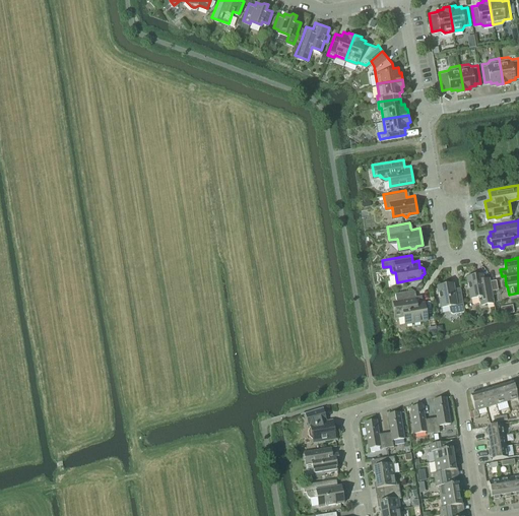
[(482,271),(467,274),(471,295),(479,294),(480,300),(482,302),(495,300),(490,275),(483,276),(482,271)]
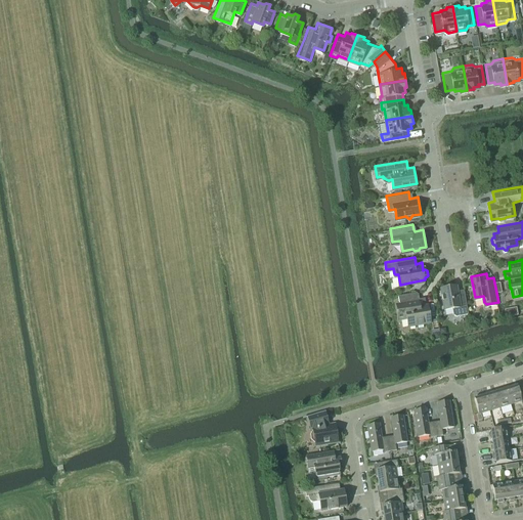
[(456,283),(441,286),(445,307),(453,305),(454,311),(456,313),(469,311),(465,287),(458,288),(456,283)]
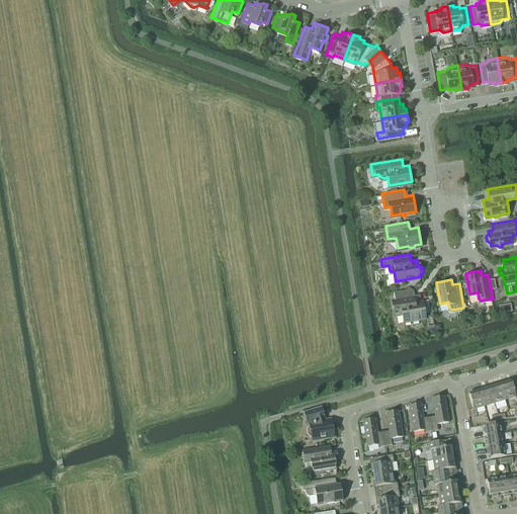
[(396,297),(393,297),(396,313),(404,312),(405,320),(414,318),(414,321),(419,320),(419,317),(426,316),(423,300),(422,300),(421,292),(414,293),(413,286),(395,289),(396,297)]
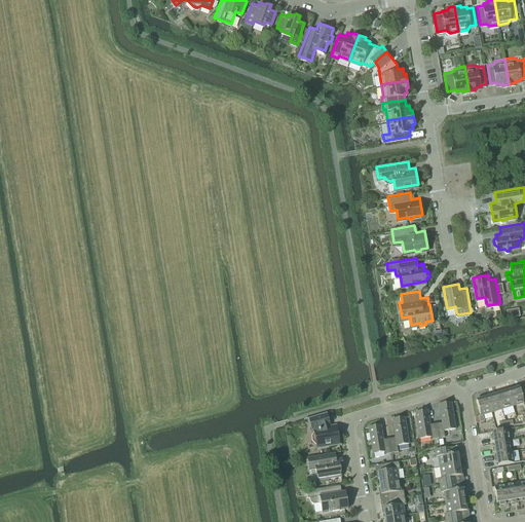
[(520,385),(517,386),(516,383),(511,385),(511,388),(509,388),(513,404),(524,401),(520,385)]
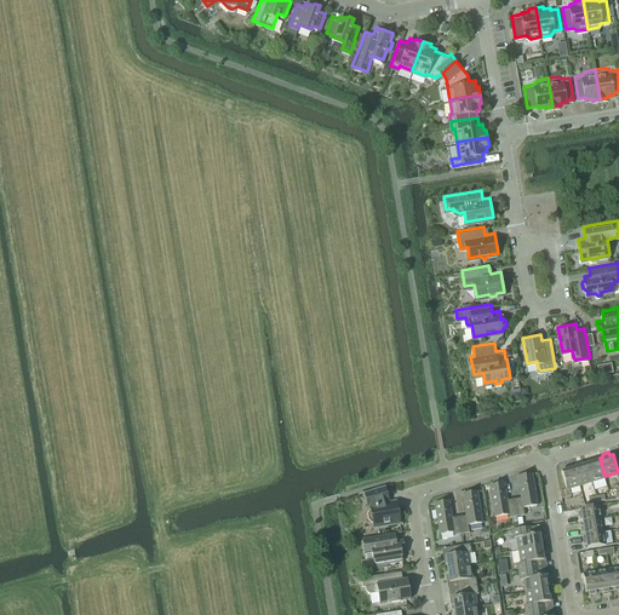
[(600,458),(597,459),(596,457),(590,458),(590,460),(588,461),(592,480),(605,476),(600,458)]
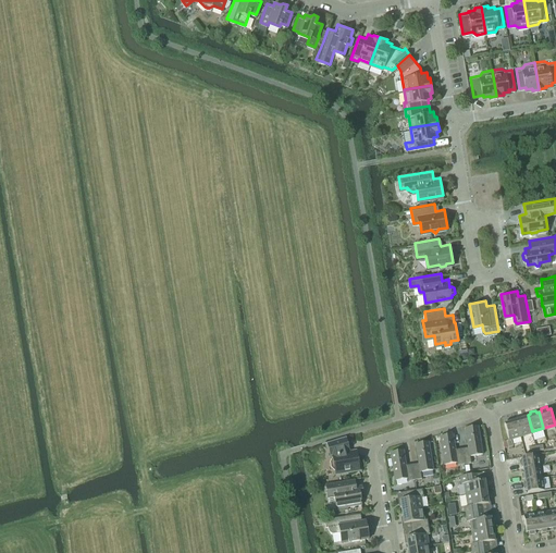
[(528,415),(524,416),(524,414),(517,416),(518,418),(517,419),(521,434),(532,431),(528,415)]
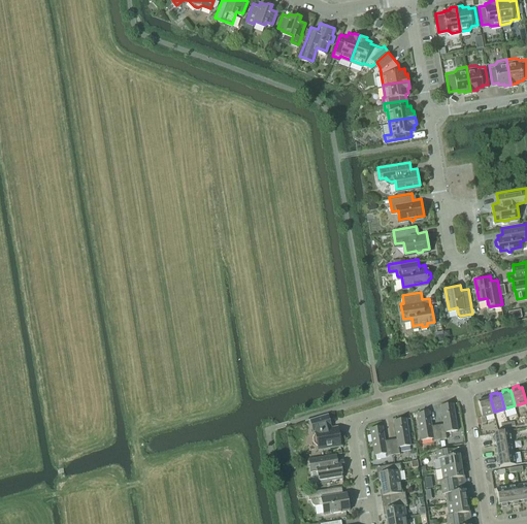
[(490,397),(487,398),(486,395),(481,396),(482,399),(479,400),(483,415),(481,415),(483,422),(487,421),(486,415),(494,412),(490,397)]
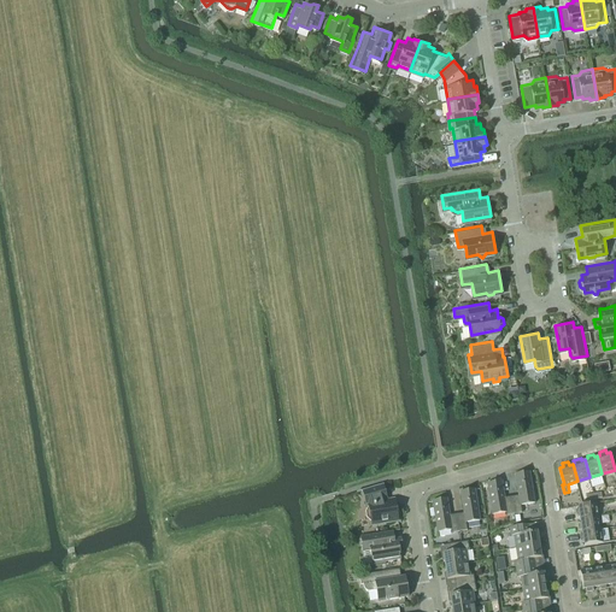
[(522,502),(537,500),(532,470),(516,472),(520,494),(512,495),(516,512),(523,511),(522,502)]
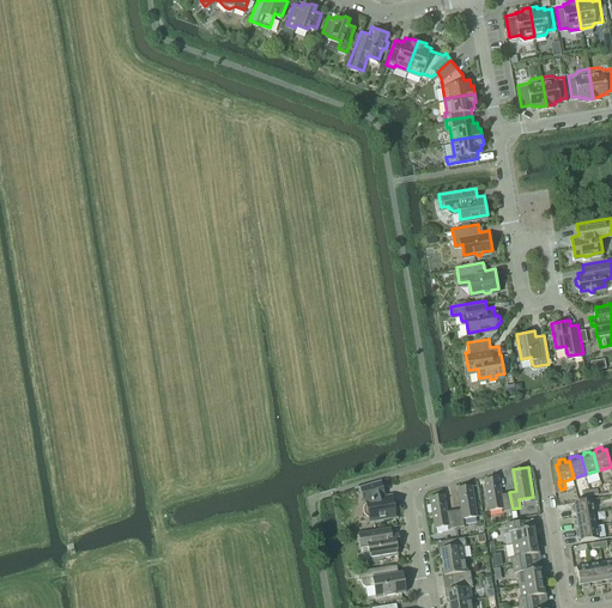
[(509,492),(502,492),(500,475),(485,478),(490,510),(504,508),(504,510),(513,509),(509,492)]
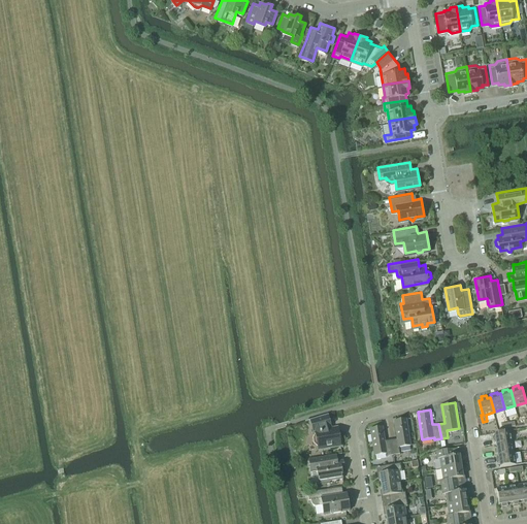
[(326,414),(313,418),(316,432),(317,431),(318,433),(316,436),(317,441),(319,444),(320,447),(341,443),(341,440),(343,439),(342,436),(340,435),(339,427),(333,428),(329,414),(326,414)]
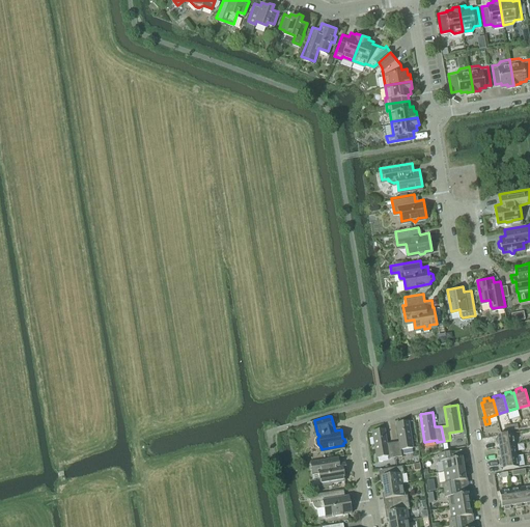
[(402,448),(415,446),(410,419),(397,421),(400,440),(394,441),(397,455),(403,454),(402,448)]
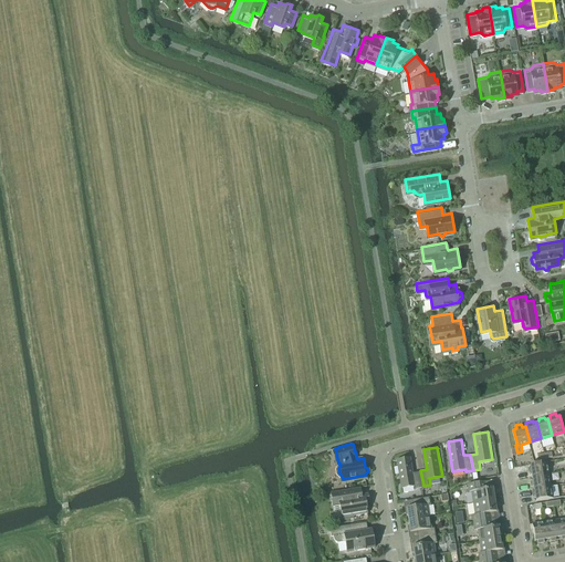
[(420,470),(414,471),(411,456),(398,458),(403,487),(416,485),(416,487),(424,486),(420,470)]
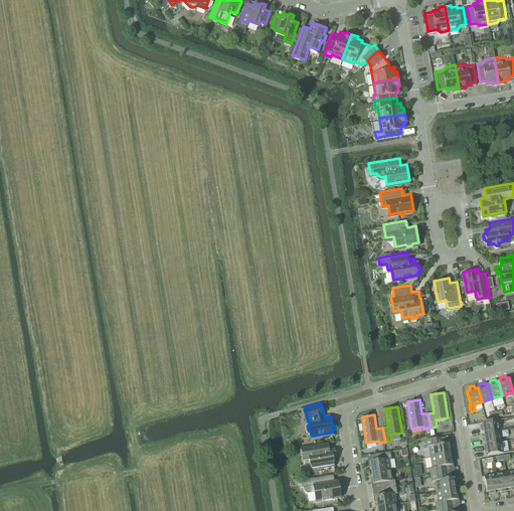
[(485,432),(500,429),(498,418),(484,420),(484,422),(481,423),(482,430),(485,429),(485,432)]
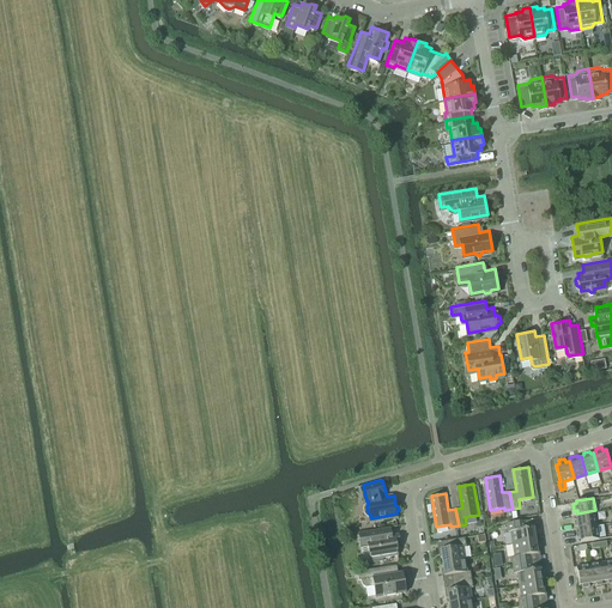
[(580,526),(598,523),(595,510),(577,514),(579,516),(575,517),(576,523),(579,523),(580,526)]
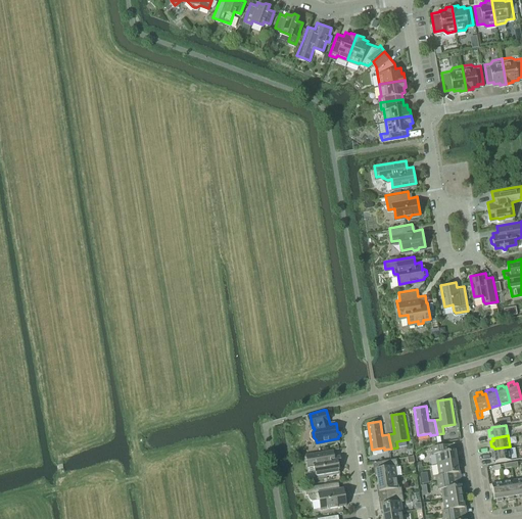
[(456,447),(449,449),(448,442),(433,445),(434,453),(436,452),(438,463),(458,460),(456,447)]
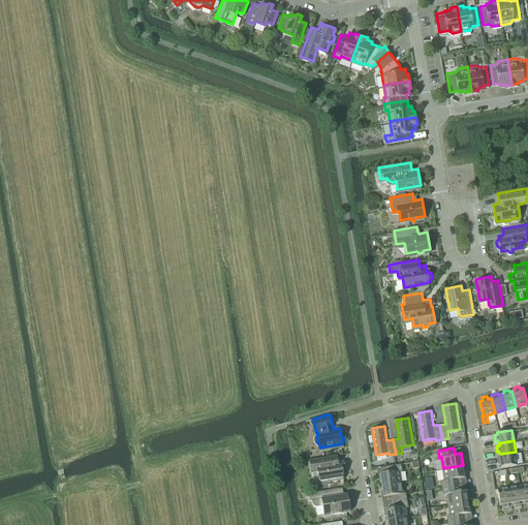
[(502,465),(517,463),(516,452),(500,454),(500,457),(497,457),(498,463),(501,463),(502,465)]
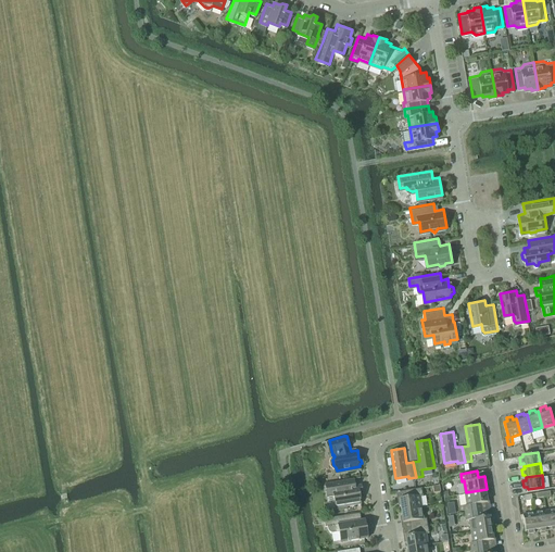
[(363,484),(352,486),(351,478),(327,481),(329,497),(336,496),(338,509),(352,506),(352,504),(363,502),(361,492),(364,491),(363,484)]
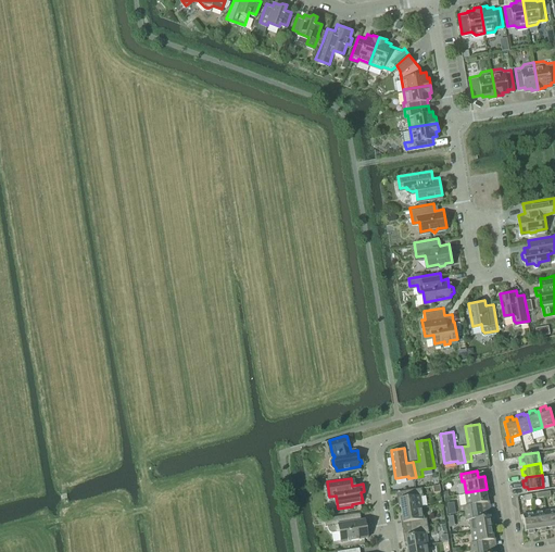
[(421,494),(425,493),(423,486),(406,489),(407,496),(401,497),(403,509),(424,505),(421,494)]
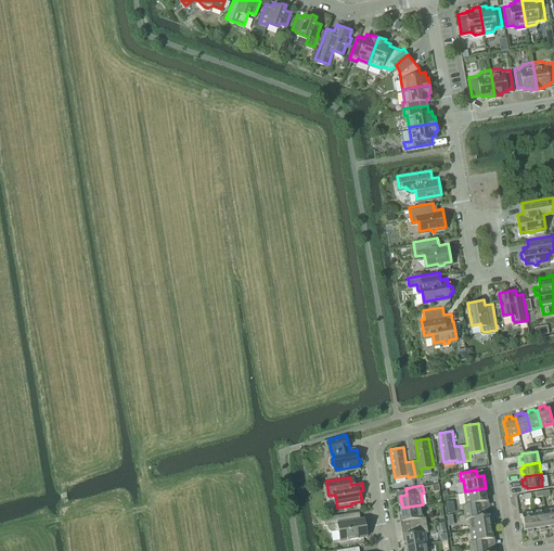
[(481,500),(488,500),(486,488),(465,491),(467,502),(464,503),(465,511),(482,508),(481,500)]
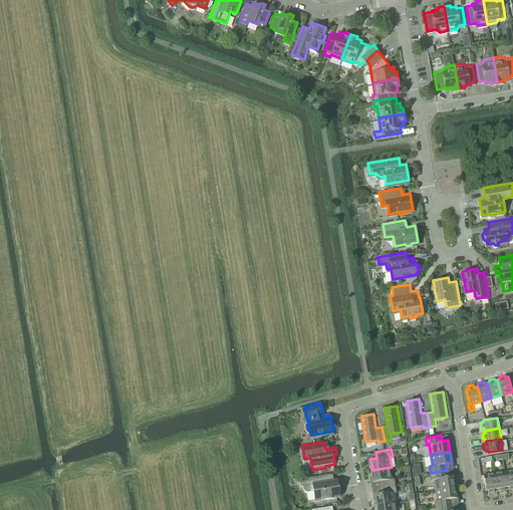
[(396,477),(394,478),(392,467),(372,470),(374,481),(379,480),(380,486),(397,484),(396,477)]
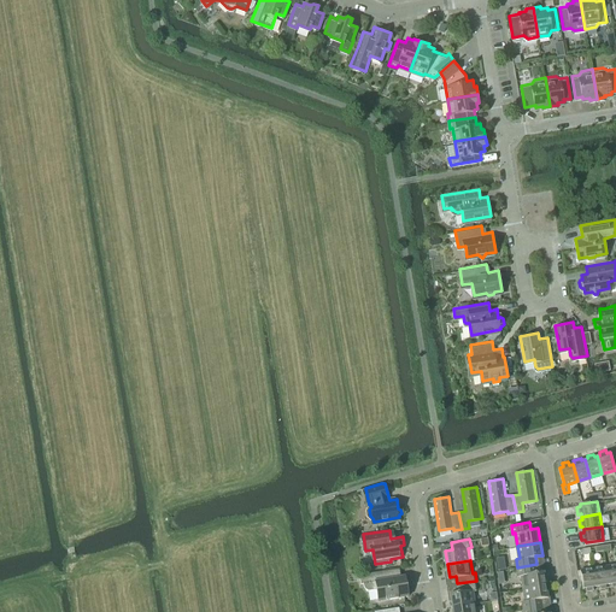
[(545,570),(538,571),(537,564),(517,568),(520,575),(522,575),(524,587),(546,583),(545,570)]
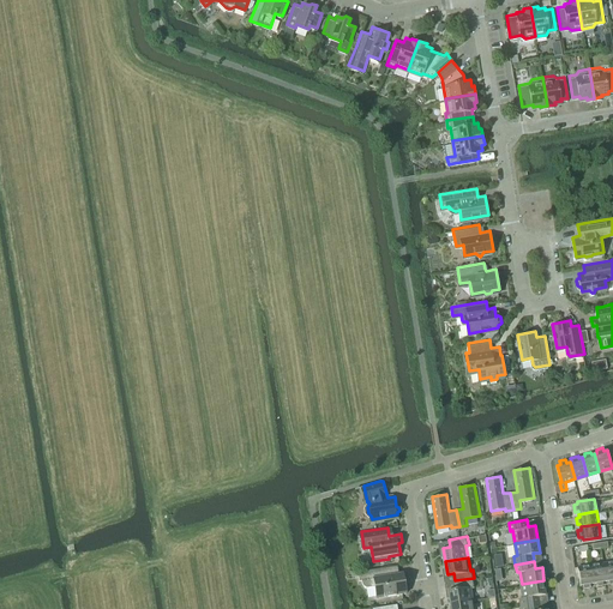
[(604,580),(607,579),(604,561),(592,564),(594,582),(598,580),(598,584),(605,583),(604,580)]
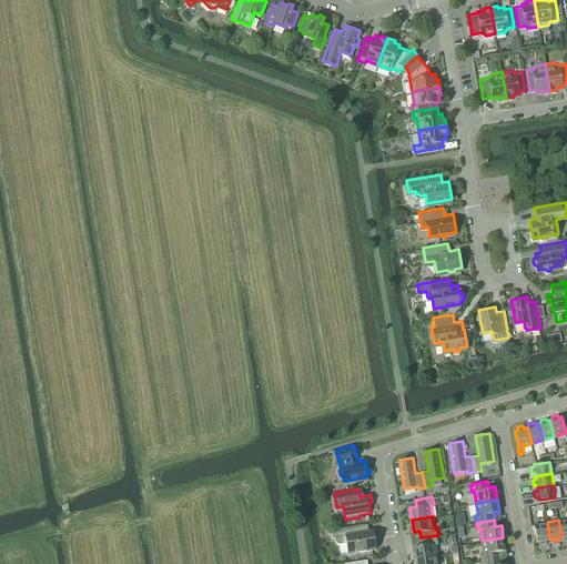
[(547,539),(549,539),(547,522),(535,524),(537,540),(540,540),(542,543),(547,542),(547,539)]
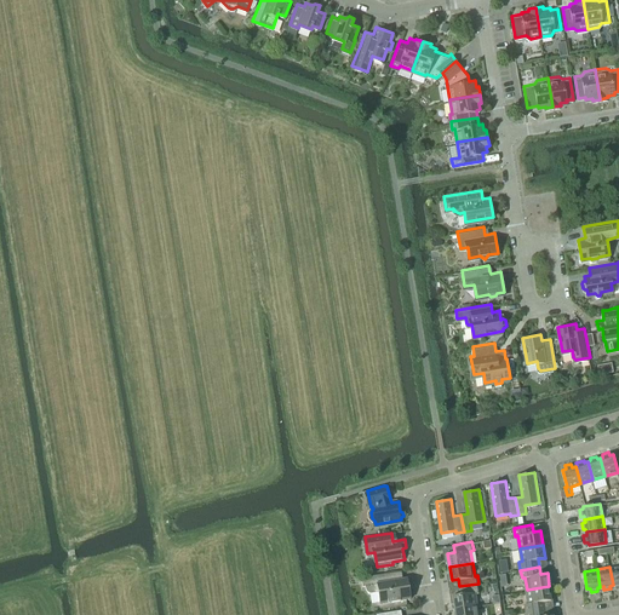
[(378,573),(362,575),(364,584),(365,584),(366,584),(366,586),(367,587),(368,588),(370,591),(372,591),(379,590),(380,602),(411,597),(407,576),(403,576),(393,579),(391,570),(378,573)]
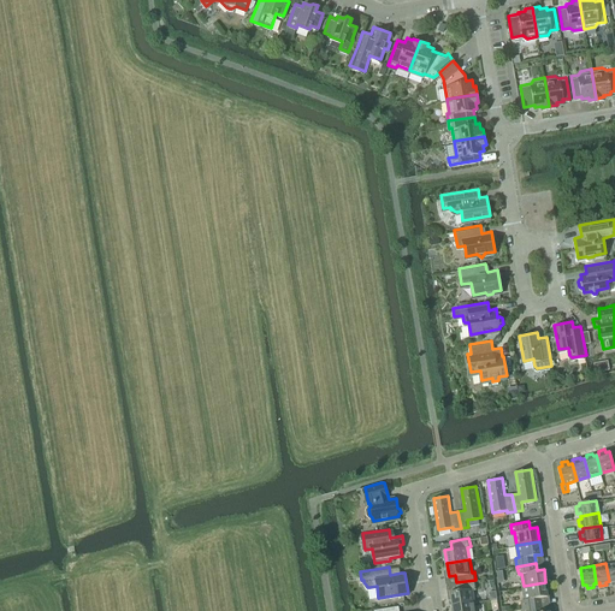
[(474,588),(477,588),(475,580),(456,582),(457,589),(451,591),(453,605),(475,601),(474,588)]
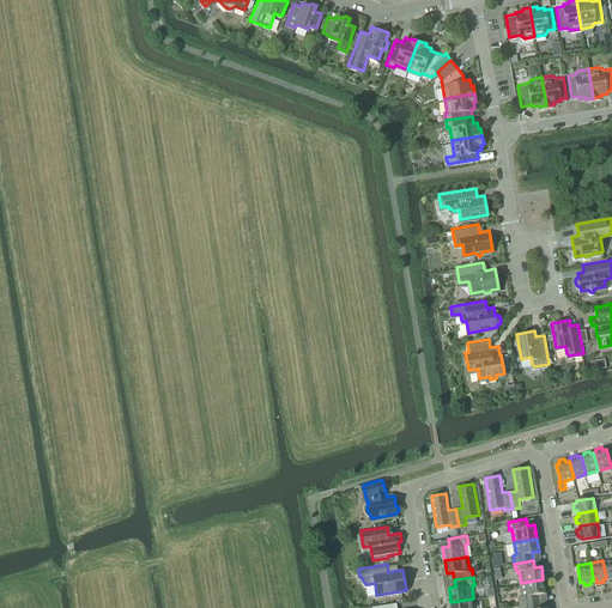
[(538,594),(545,593),(543,579),(521,583),(522,595),(520,596),(521,605),(540,601),(538,594)]
